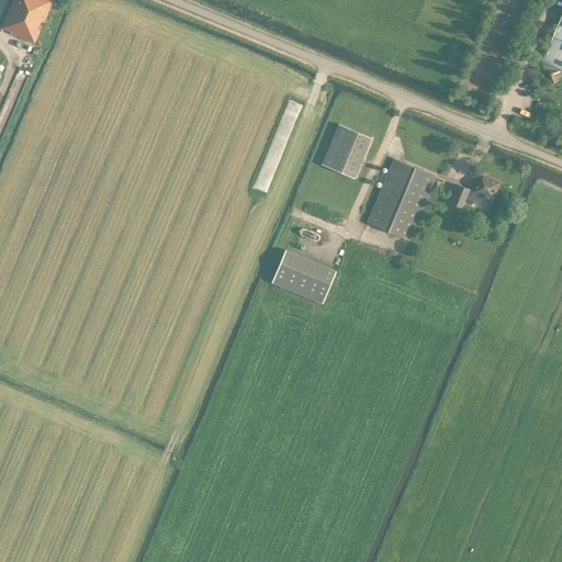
[(49,0),(12,0),(1,27),(11,32),(11,33),(34,43),(53,1),(49,0)]
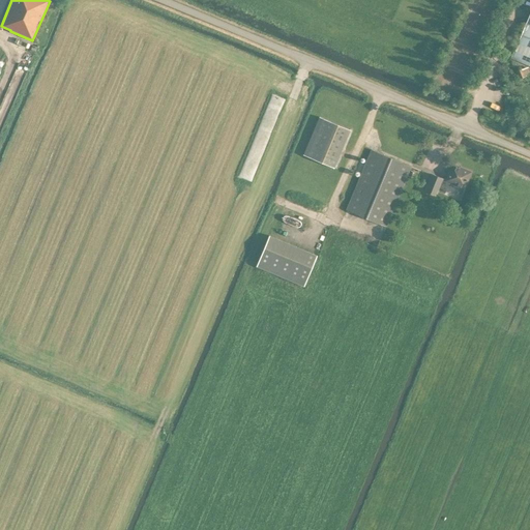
[(529,11),(511,58),(529,66),(529,11)]
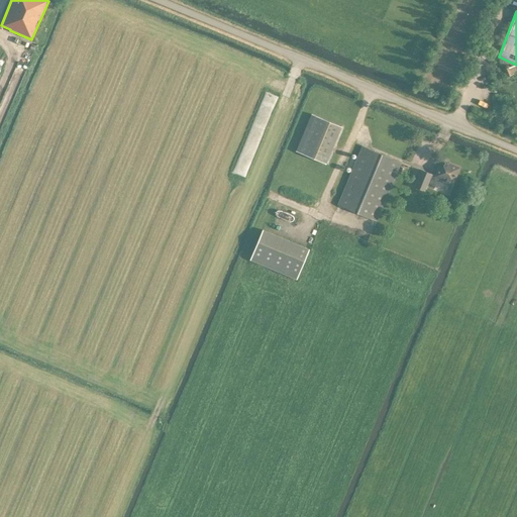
[(312,114),(296,150),(327,164),(342,127),(312,114)]
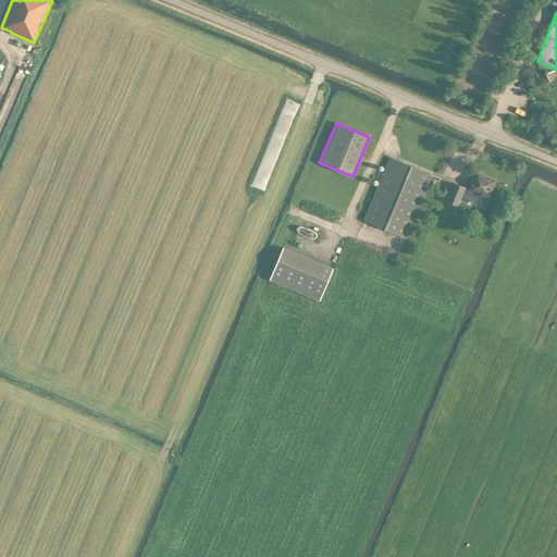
[(432,175),(391,158),(363,221),(406,238),(432,175)]
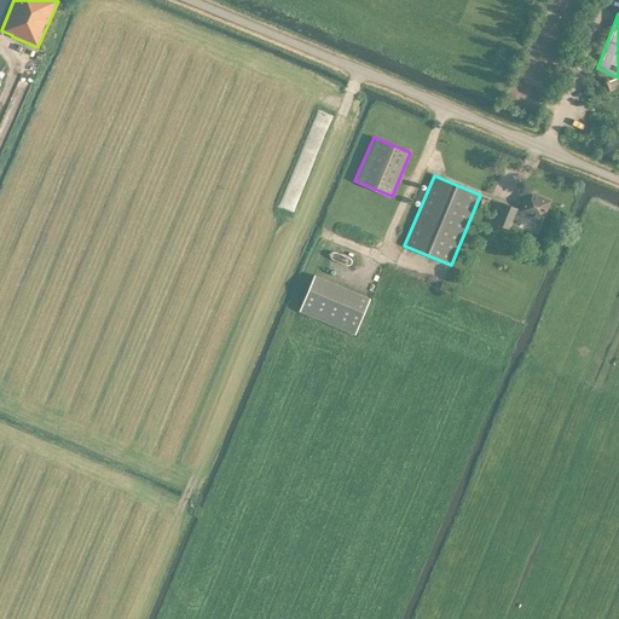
[(550,201),(528,192),(521,210),(505,204),(497,224),(509,229),(510,224),(519,227),(525,214),(533,218),(534,217),(542,220),(550,201)]
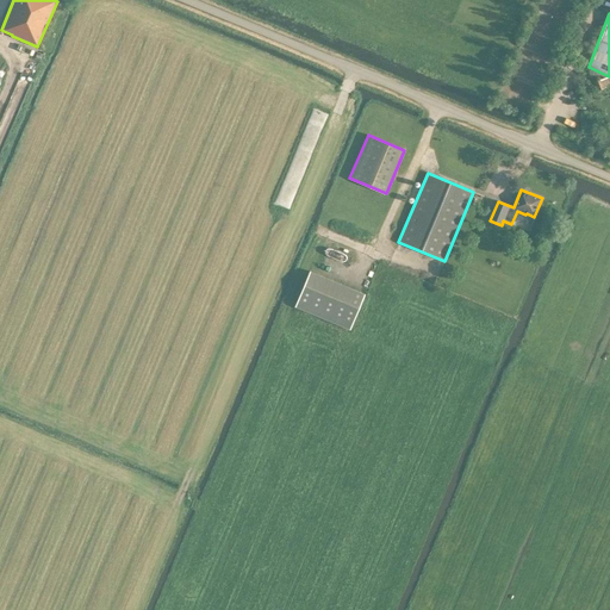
[(312,273),(296,309),(350,330),(365,294),(312,273)]
